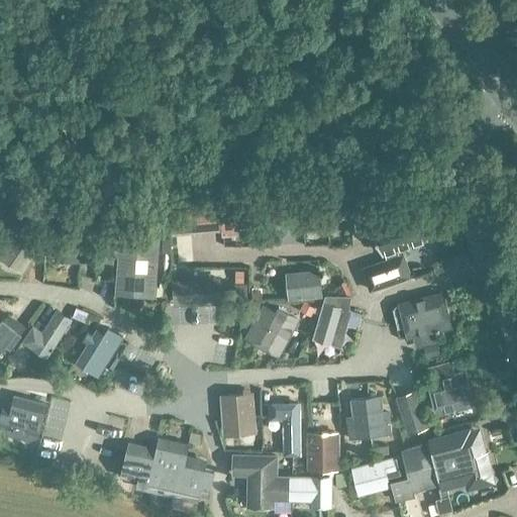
[(355,226),(366,225),(365,216),(376,215),(376,213),(374,194),(353,196),(355,226)]
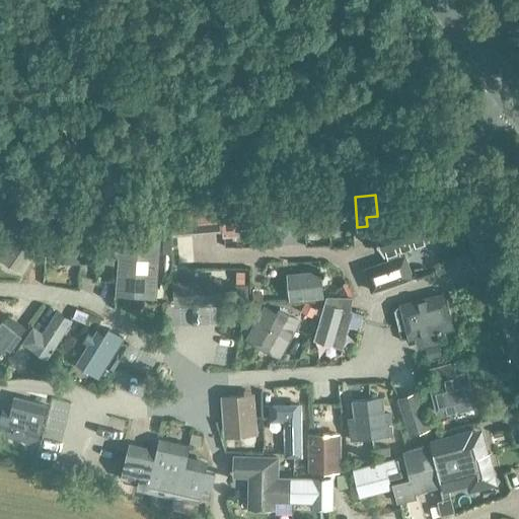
[(329,230),(340,229),(339,218),(346,217),(347,228),(357,227),(355,197),(337,198),(327,199),(329,230)]
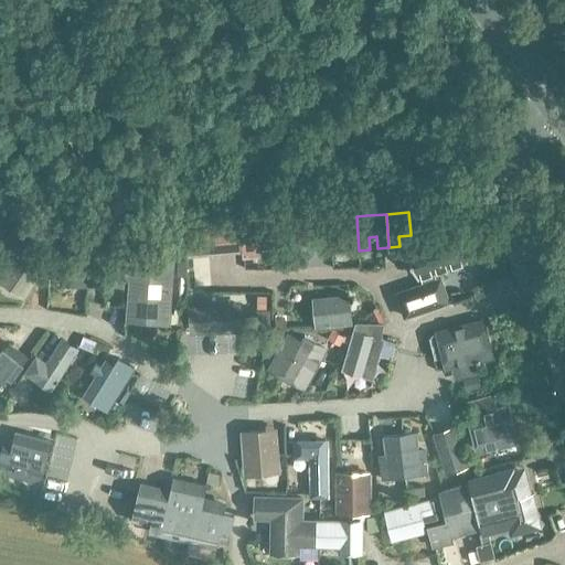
[(334,241),(337,241),(347,240),(348,251),(359,251),(356,216),(334,217),(332,219),(334,241)]
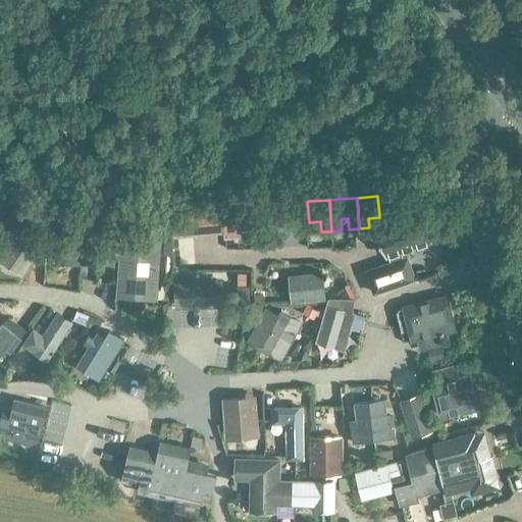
[(307,202),(272,205),(248,207),(249,226),(262,225),(263,233),(264,233),(274,232),(273,225),(309,222),(307,202)]
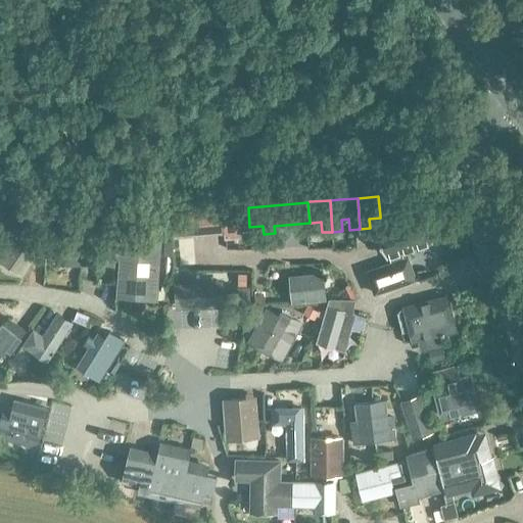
[(175,214),(176,234),(226,230),(227,237),(237,236),(236,229),(249,227),(248,207),(224,208),(175,214)]
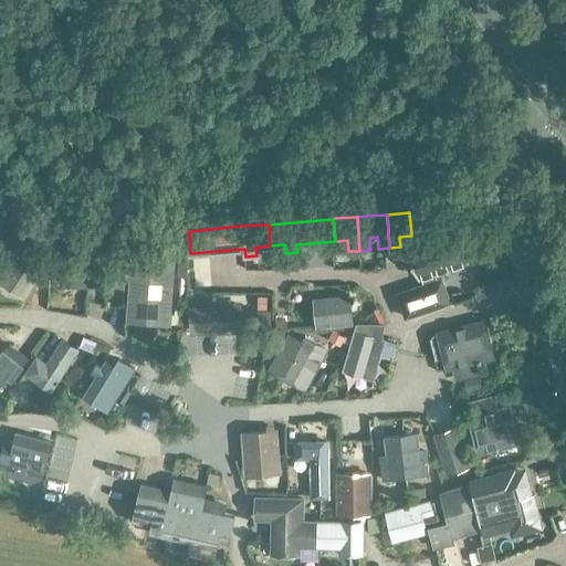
[(406,317),(450,302),(441,279),(436,280),(433,272),(469,260),(457,226),(407,243),(418,276),(422,275),(426,284),(397,293),(406,317)]
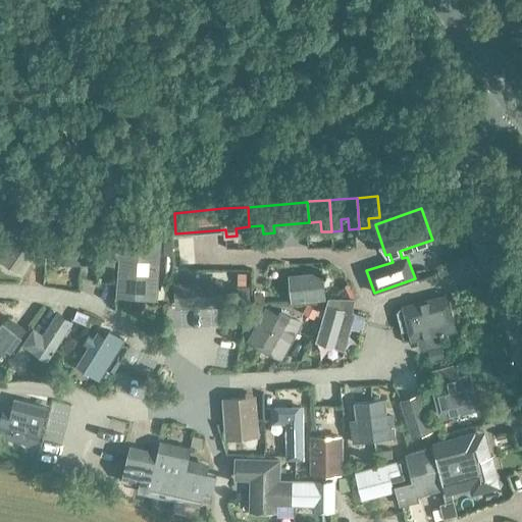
[(18,227),(0,255),(21,270),(44,238),(24,224),(21,229),(18,227)]
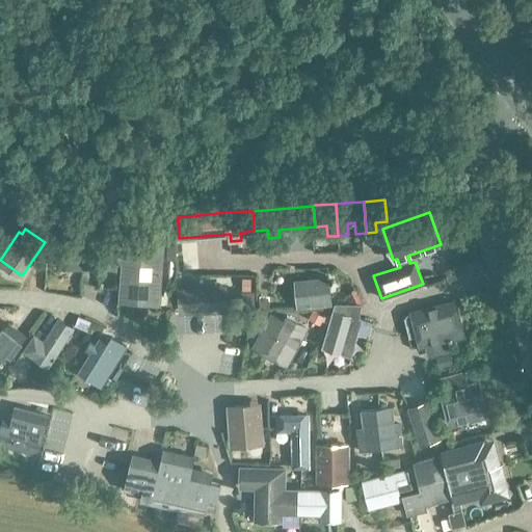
[(85,229),(55,231),(57,265),(57,269),(87,267),(85,229)]
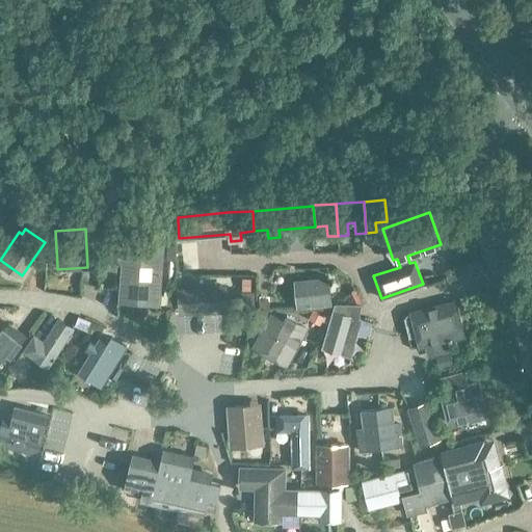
[(125,241),(120,301),(157,303),(157,306),(159,306),(164,244),(125,241)]
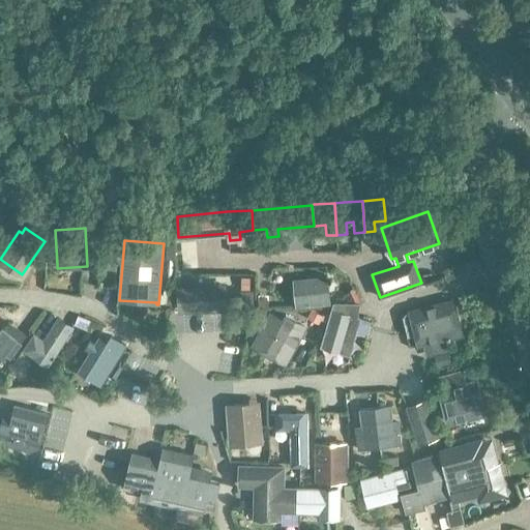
[(327,277),(294,281),(297,305),(330,302),(327,277)]
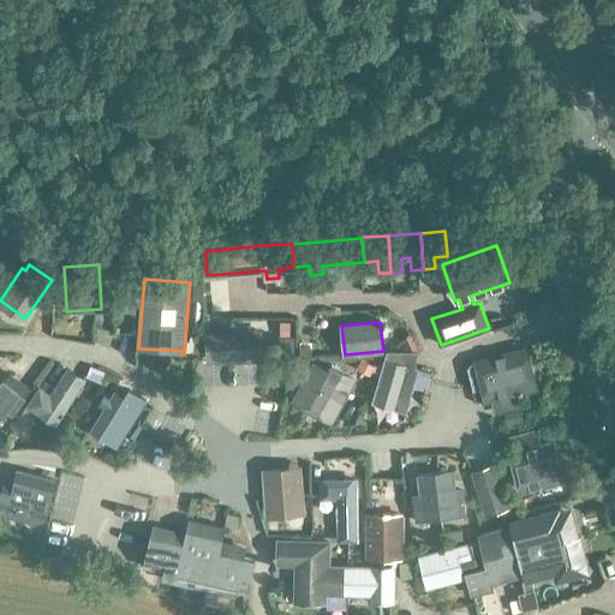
[(263,330),(206,333),(207,364),(266,360),(263,330)]
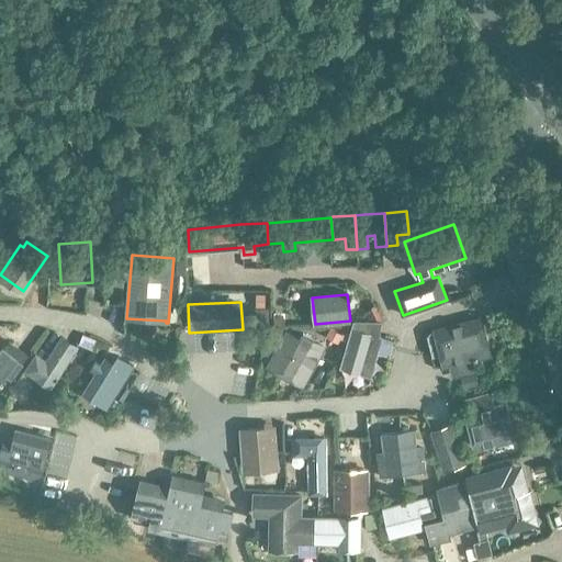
[(273,321),(274,328),(285,328),(284,319),(273,321)]
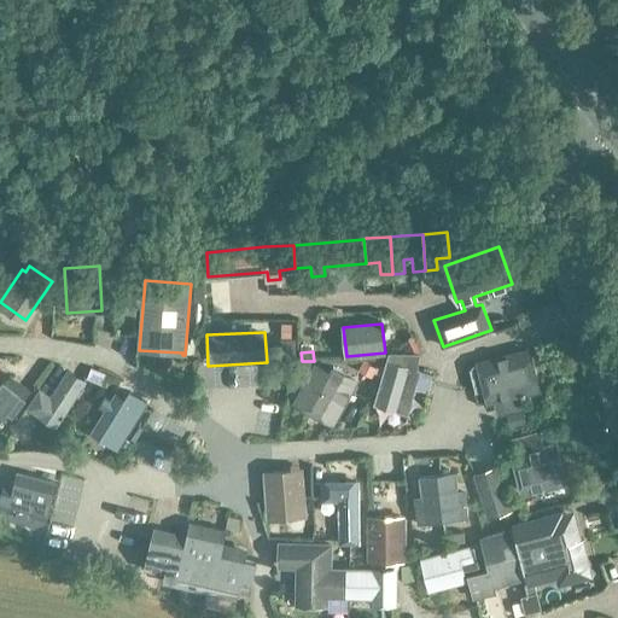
[(479,363),(489,402),(537,390),(528,351),(479,363)]
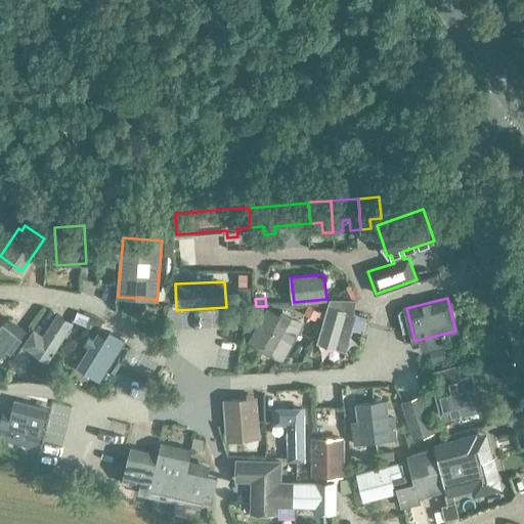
[(318,343),(337,349),(346,351),(357,314),(354,313),(356,300),(356,299),(354,299),(330,299),(328,307),(329,307),(318,342),(318,343)]
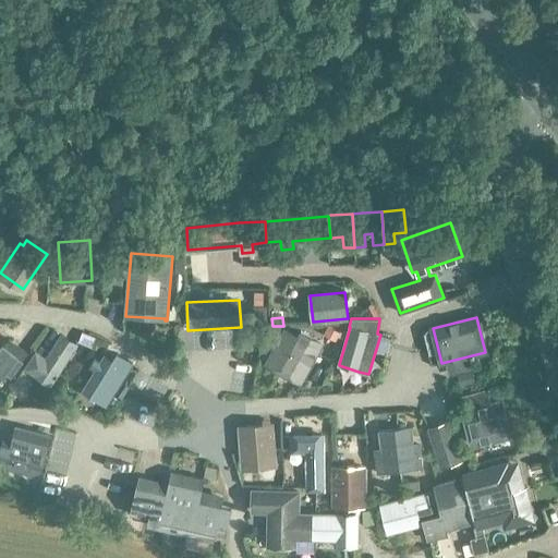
[(340,332),(328,326),(324,334),(336,340),(340,332)]
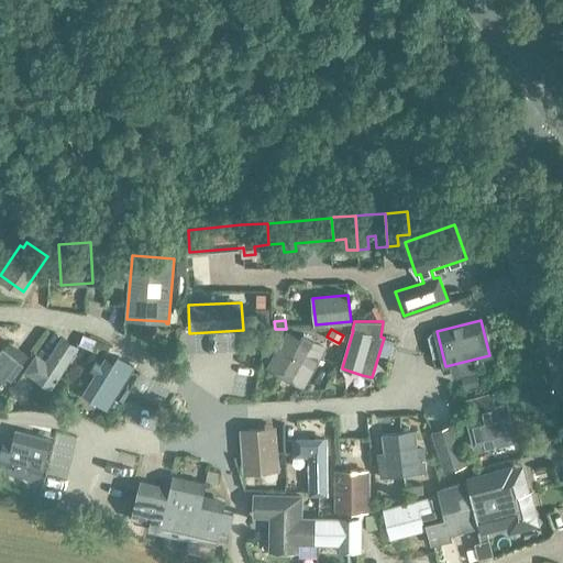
[(275,352),(266,368),(305,389),(328,346),(304,332),(300,338),(287,331),(284,335),(277,331),(267,348),(275,352)]
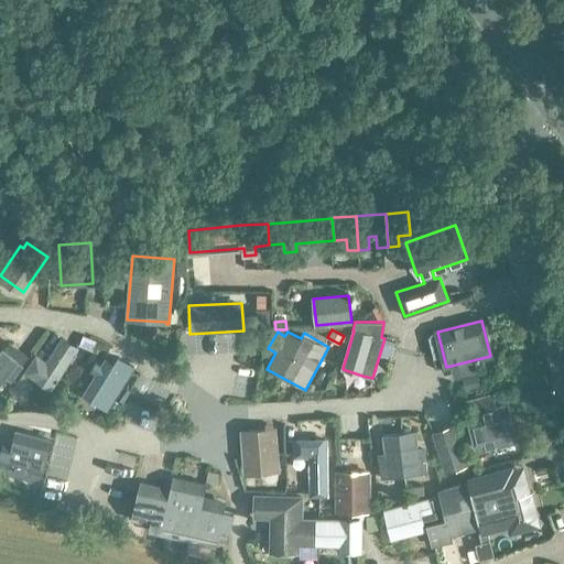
[(97,342),(84,336),(79,345),(93,350),(97,342)]
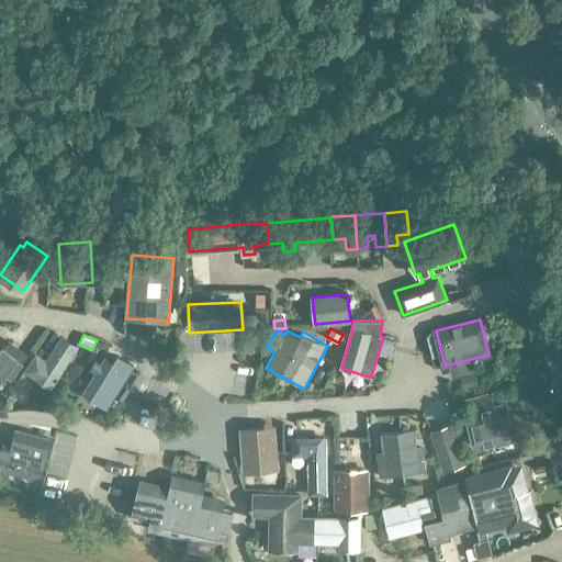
[(35,355),(25,369),(36,377),(38,372),(52,381),(75,345),(60,336),(45,361),(35,355)]
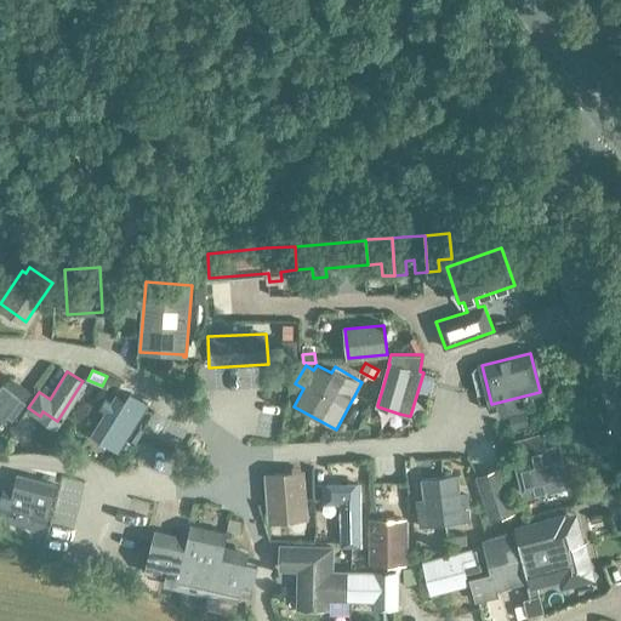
[(227,403),(252,404),(254,377),(228,376),(227,403)]
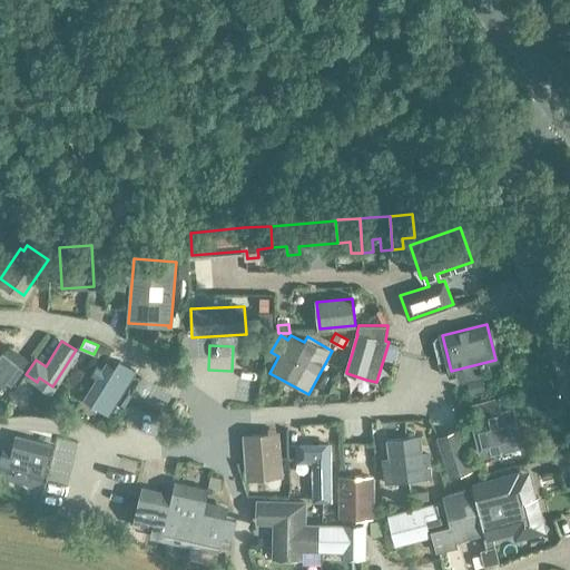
[(19,366),(16,364),(20,356),(9,349),(3,354),(2,354),(0,356),(0,390),(6,382),(11,386),(23,371),(19,366)]
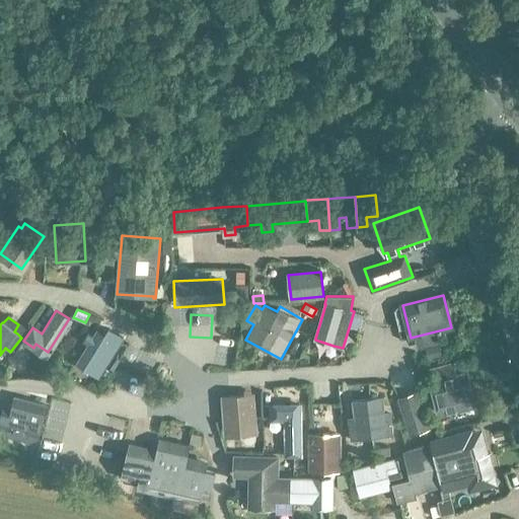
[(97,330),(77,362),(99,376),(124,339),(108,329),(104,336),(97,330)]
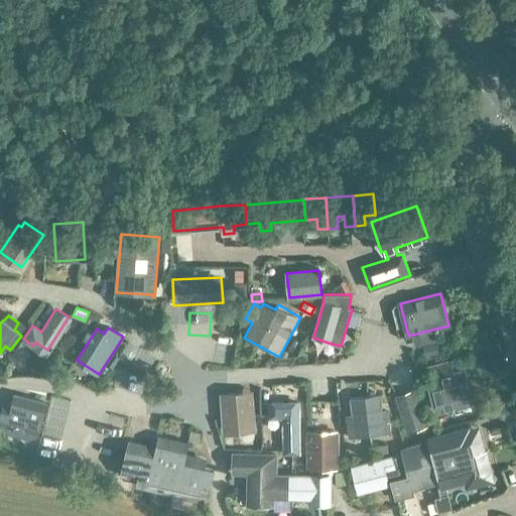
[(436,344),(423,347),(426,357),(439,354),(436,344)]
